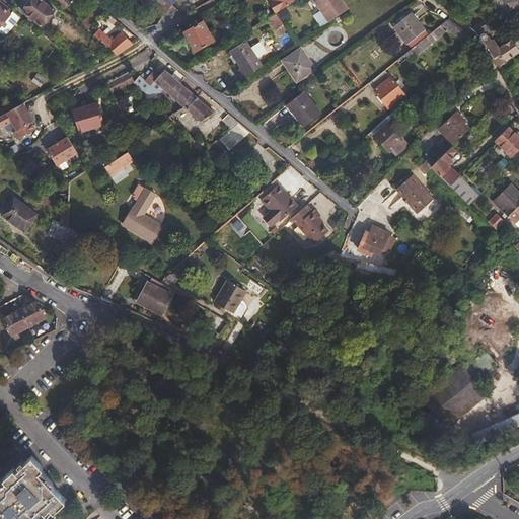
[(42,0),(31,0),(23,11),(42,25),(54,9),(42,0)]
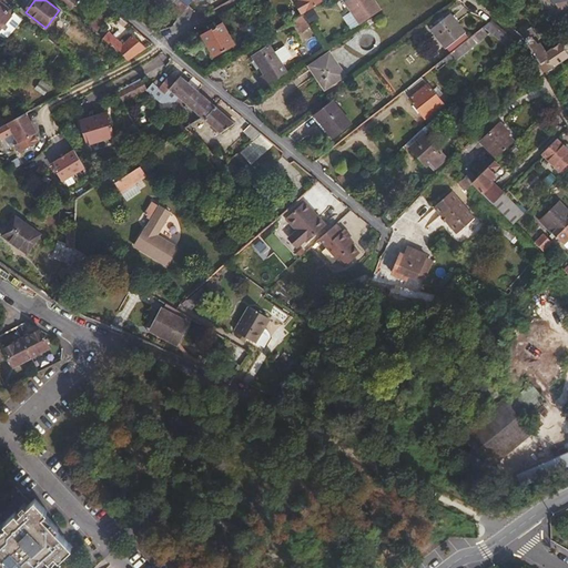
[(57,0),(70,11),(79,0),(57,0)]
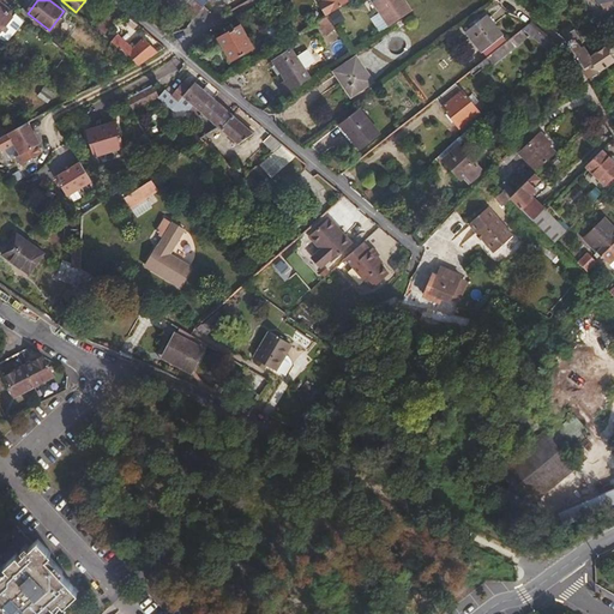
[(193,0),(167,0),(192,20),(203,7),(193,0)]
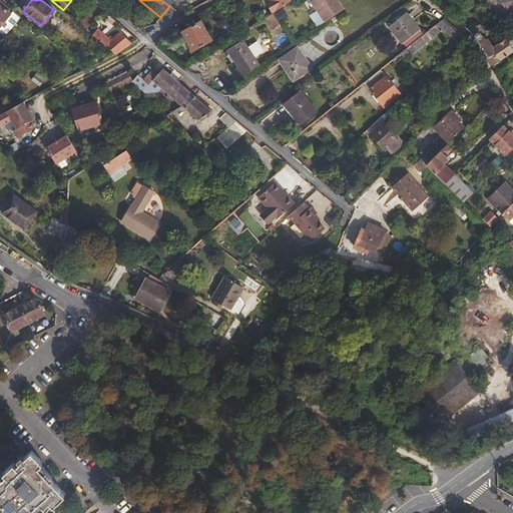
[(267,1),(273,13),(274,13),(278,10),(294,0),(269,0),(268,0),(267,1)]
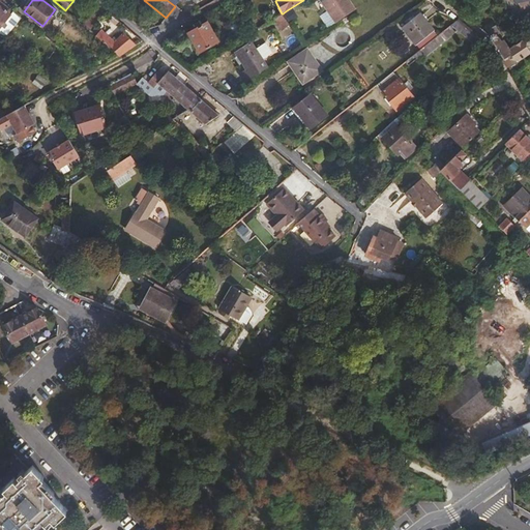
[(336,23),(355,9),(348,0),(323,0),(322,1),(336,23)]
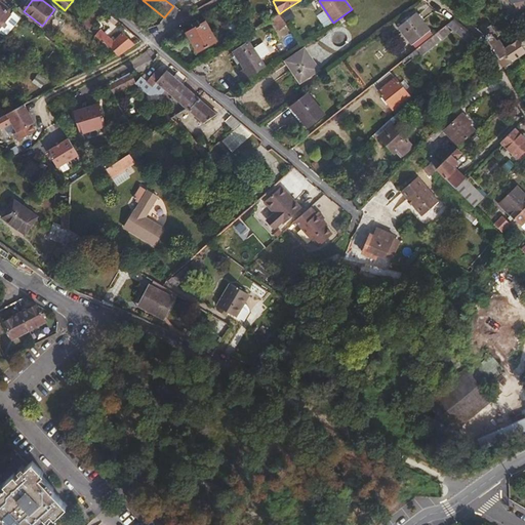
[(0,5),(0,27),(10,14),(0,5)]
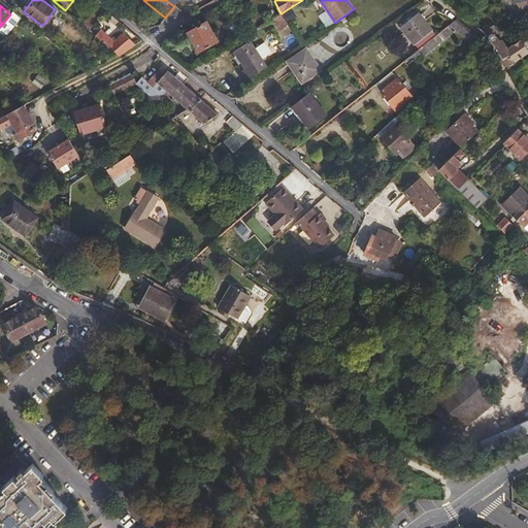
[(10,14),(0,27),(0,35),(0,36),(3,37),(5,37),(22,18),(13,10),(10,14)]
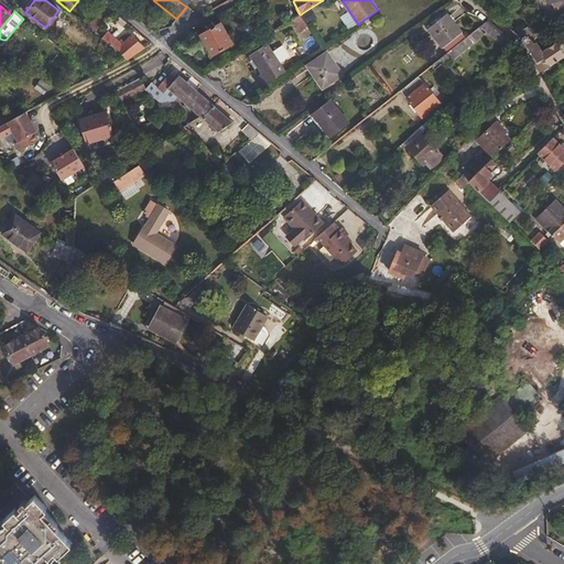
[(305,11),(301,14),(305,21),(310,18),(305,11)]
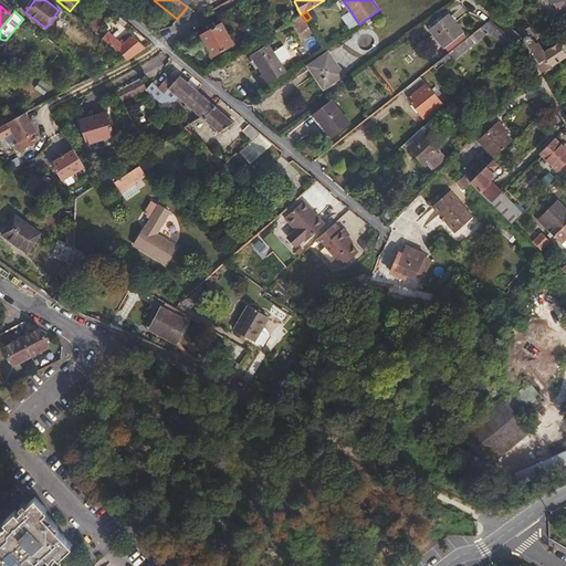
[(101,13),(94,20),(98,25),(101,27),(107,19),(101,13)]
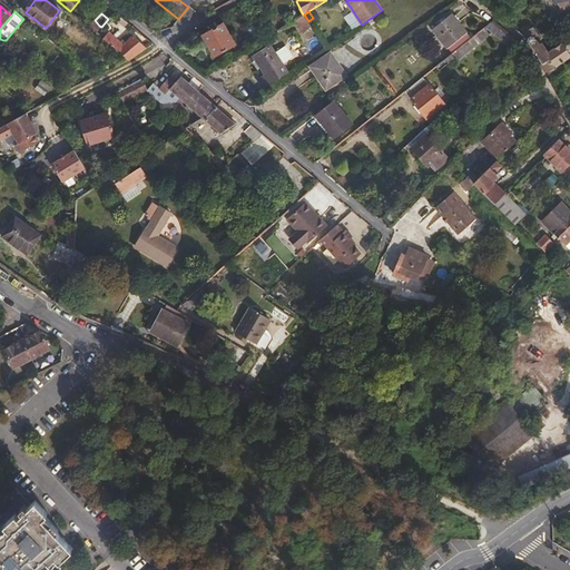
[(452,52),(472,38),(452,13),(432,30),(451,53),(452,52)]
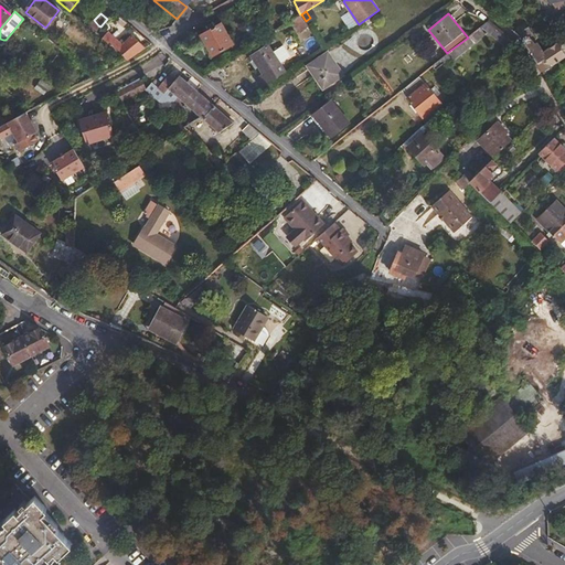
[(309,27),(300,14),(292,21),(301,32),(308,28),(309,27)]
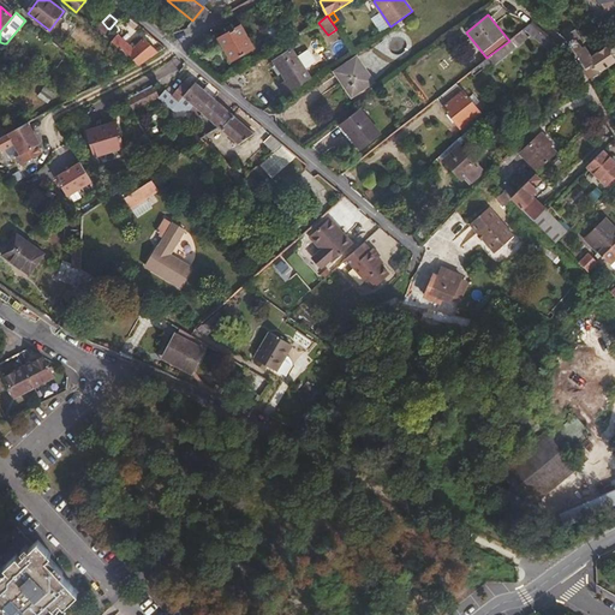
[(135,30),(138,24),(132,18),(126,23),(135,30)]
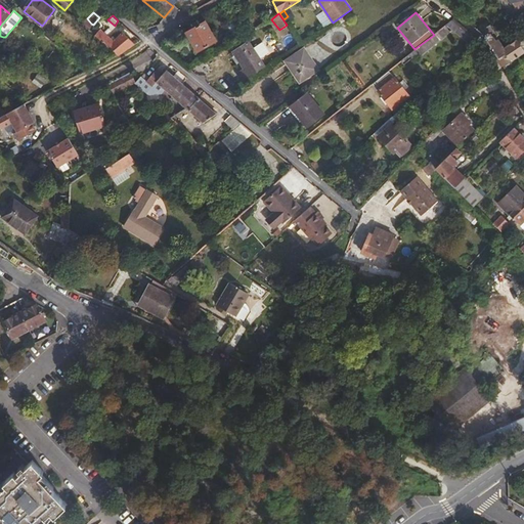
[(523,18),(522,16),(507,30),(514,38),(518,34),(521,36),(523,33),(523,18)]
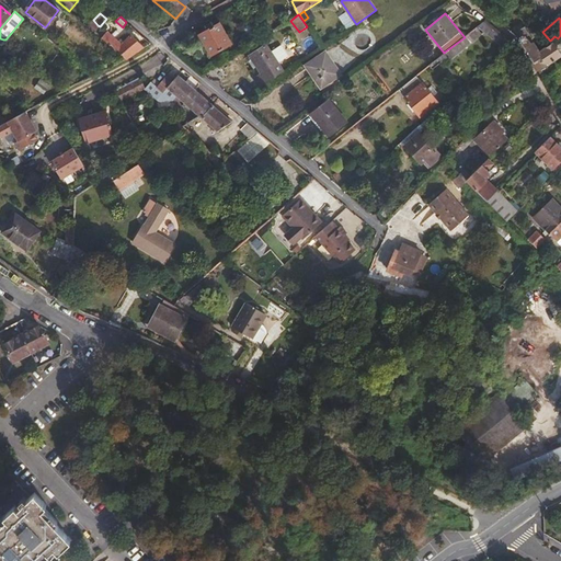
[(512,41),(485,20),(482,22),(478,26),(504,48),(512,42),(513,42),(512,41)]
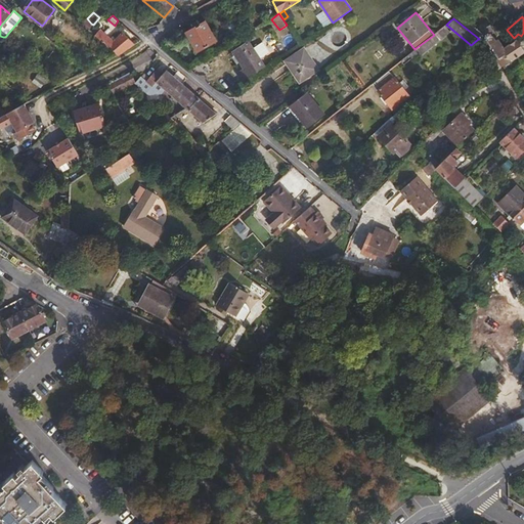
[(206,22),(186,33),(198,52),(216,41),(206,22)]
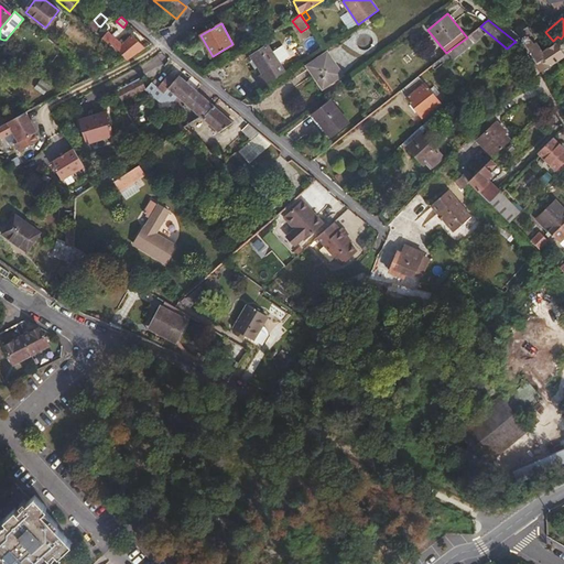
[(253,23),(246,29),(252,40),(260,34),(253,23)]
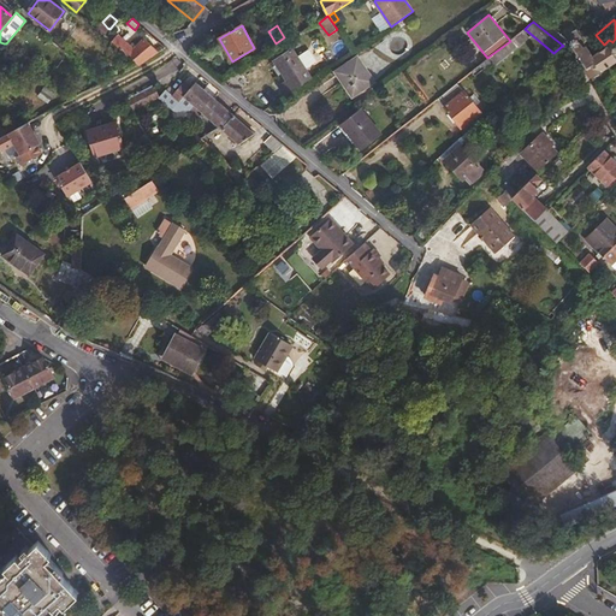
[(563,37),(567,40),(586,69),(591,77),(602,71),(615,60),(615,59),(606,46),(593,57),(586,46),(582,48),(580,42),(585,40),(578,28),(563,37)]
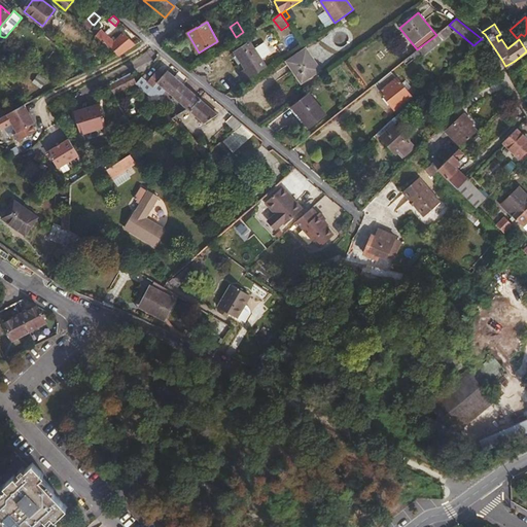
[(448,26),(436,35),(418,48),(424,56),(431,49),(431,47),(434,47),(453,32),(448,26)]
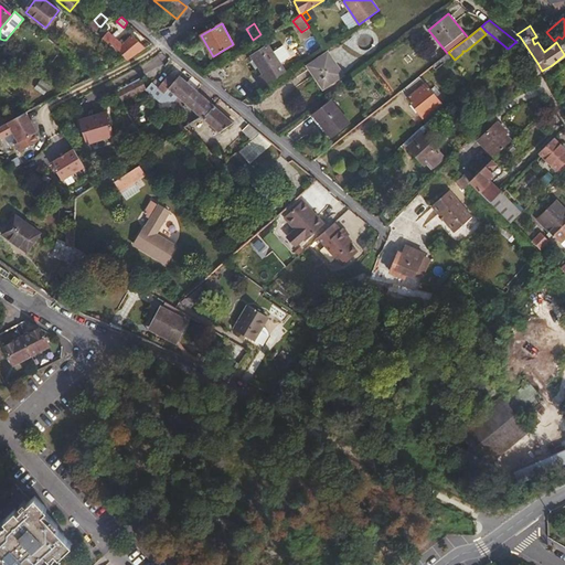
[(117,51),(126,60),(127,61),(146,48),(131,34),(121,44),(108,32),(103,39),(117,52),(117,51)]
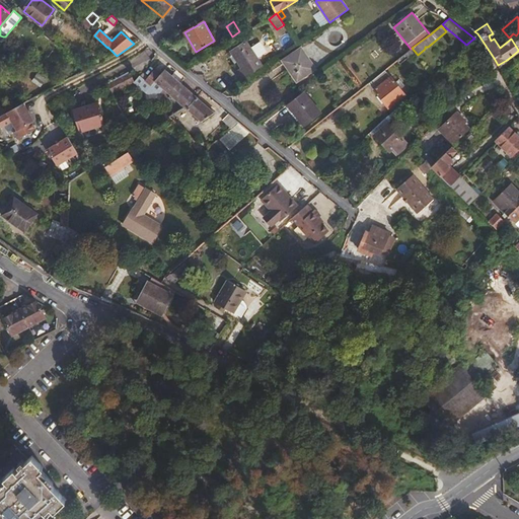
[(257,38),(248,44),(254,54),(264,48),(257,38)]
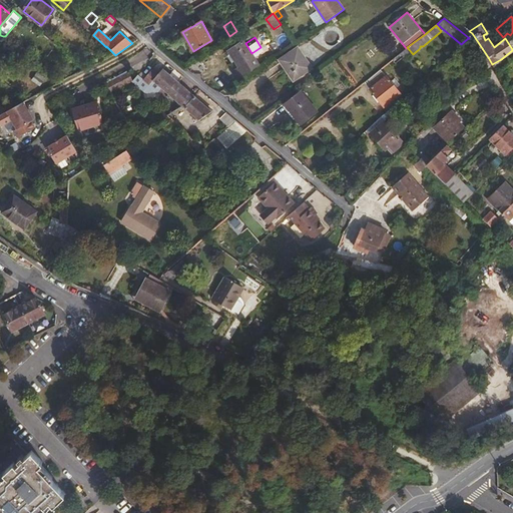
[(232,72),(237,80),(261,65),(251,53),(245,43),(243,40),(227,51),(238,68),(232,72)]
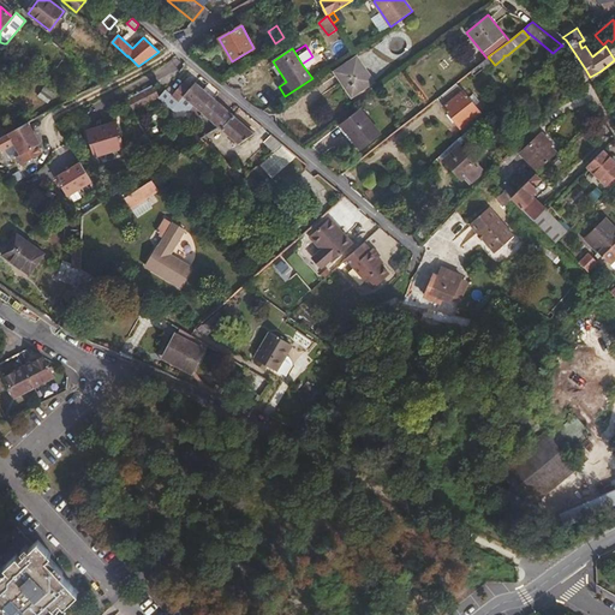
[(18,63),(27,69),(30,63),(22,57),(18,63)]
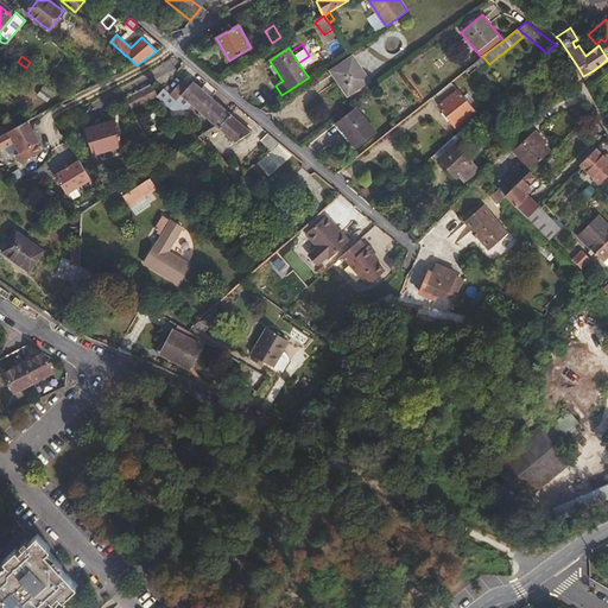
[(353,56),(330,71),(348,96),(369,81),(353,56)]
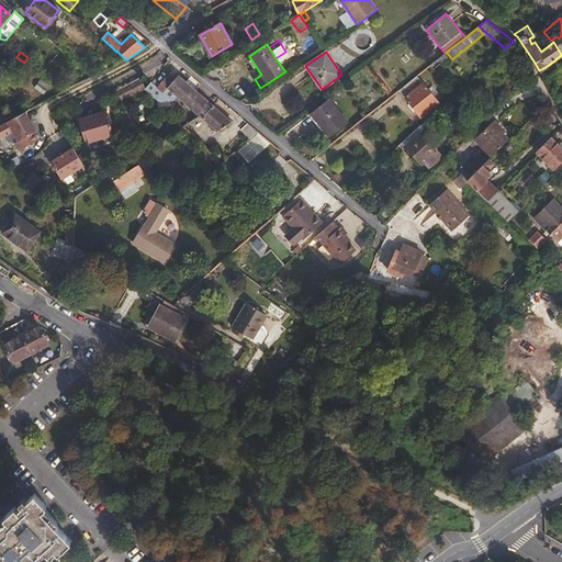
[(445,53),(438,58),(439,58),(442,63),(449,58),(445,53)]
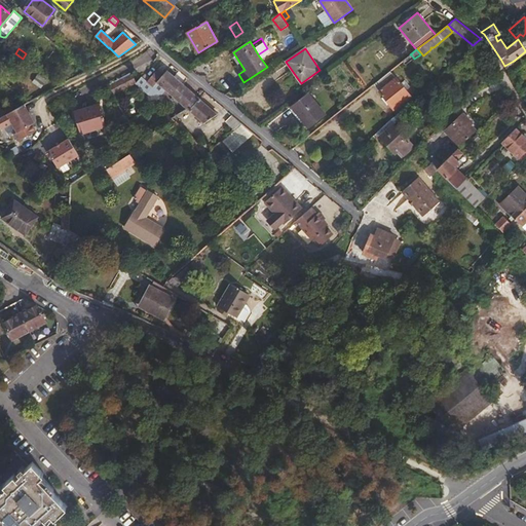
[(411,54),(410,54),(402,61),(406,65),(413,59),(411,54)]
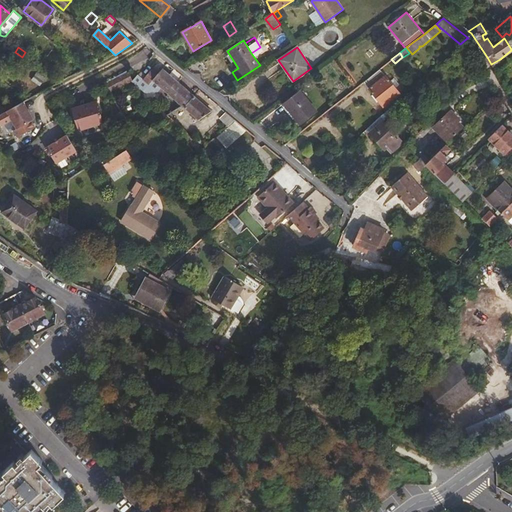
[(142,80),(164,98),(168,94),(178,82),(163,68),(159,72),(153,67),(142,80)]
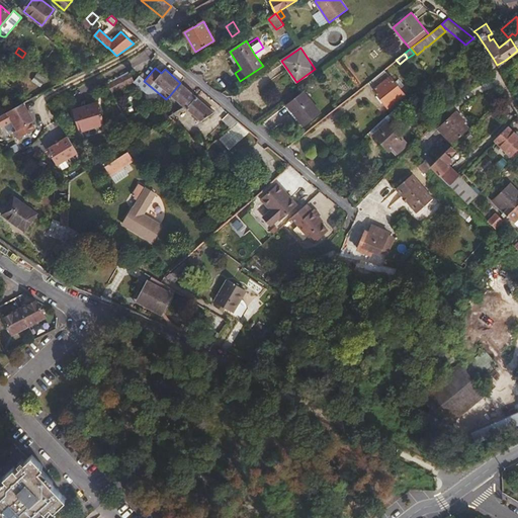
[(384,70),(367,83),(387,107),(387,108),(405,95),(400,89),(395,82),(384,70)]
